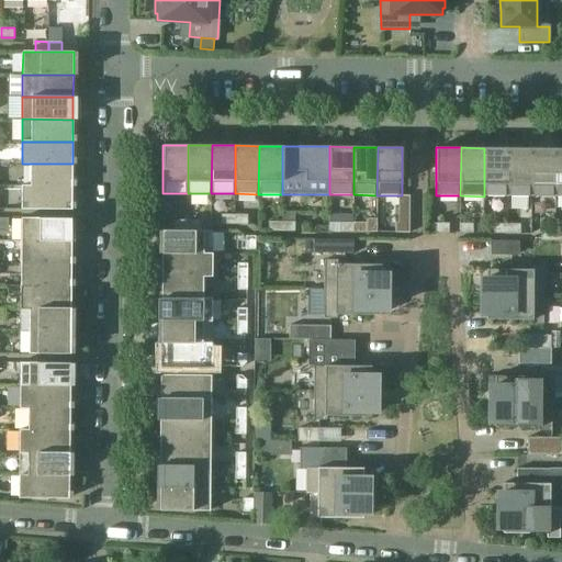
[(508,148),(484,148),(484,197),(507,197),(508,148)]
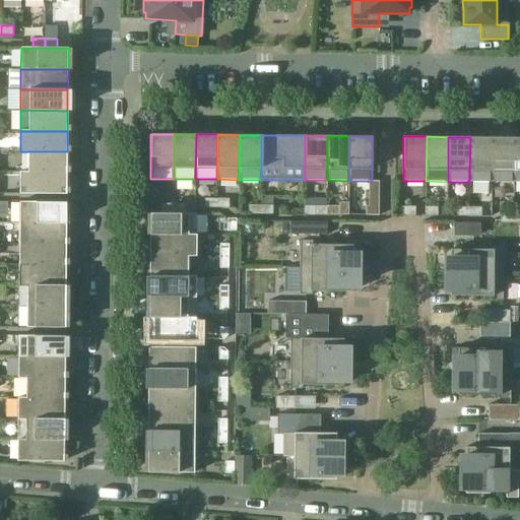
[(492,137),(470,137),(469,182),(492,182),(492,137)]
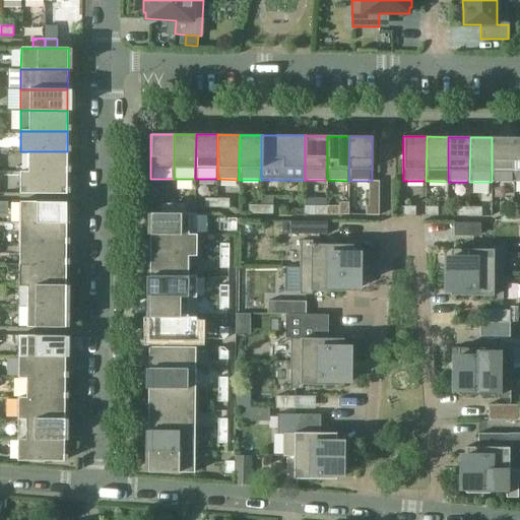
[(514,137),(492,137),(492,182),(514,182),(514,137)]
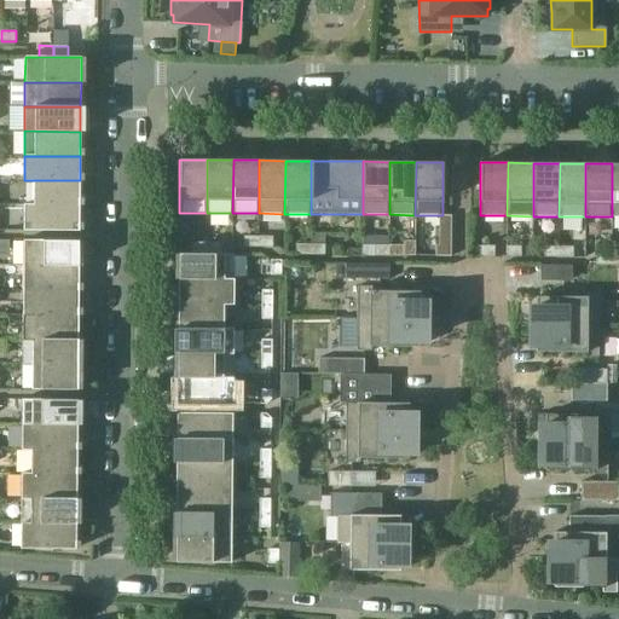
[(80,206),(80,180),(24,180),(23,204),(80,206)]
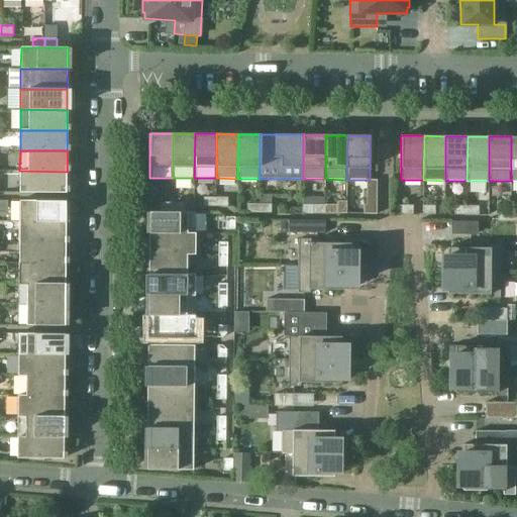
[(67,172),(19,171),(19,192),(66,193),(67,172)]
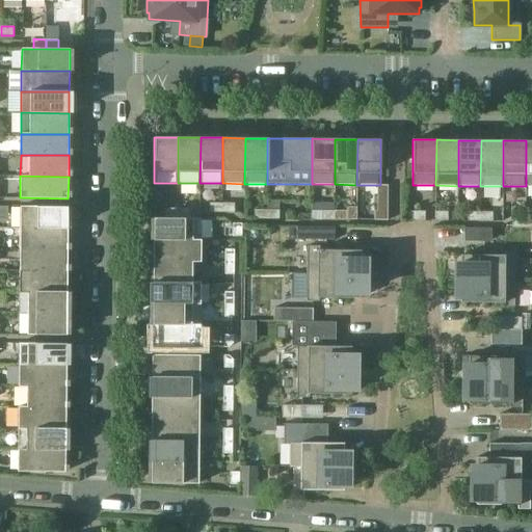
[(209,212),(221,212),(222,203),(210,203),(209,212)]
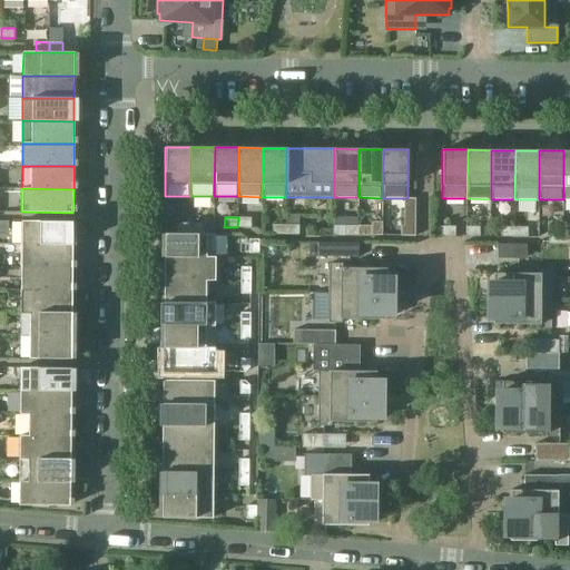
[(251,217),(238,217),(237,227),(251,227),(251,217)]
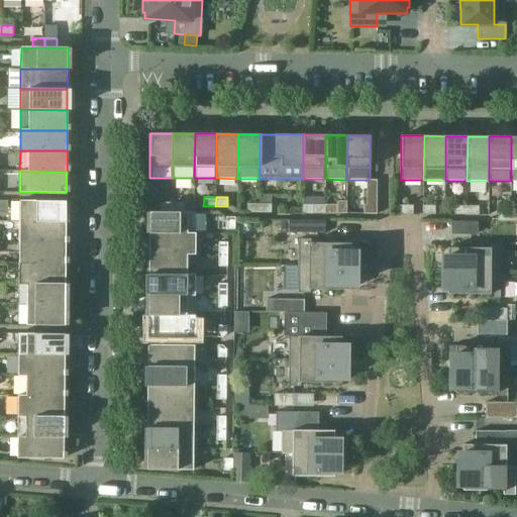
[(19,201),(19,222),(66,222),(66,201),(19,201)]
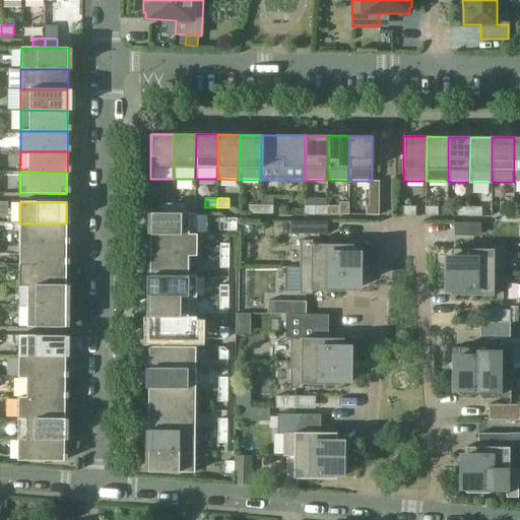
[(339,206),(338,215),(348,215),(348,202),(339,202),(339,206)]
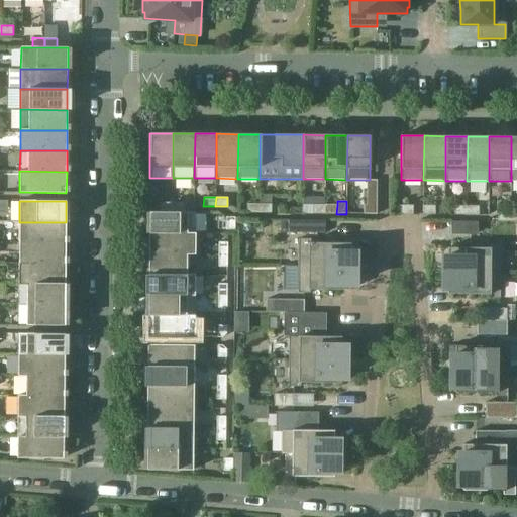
[(160,202),(160,212),(172,212),(172,202),(160,202)]
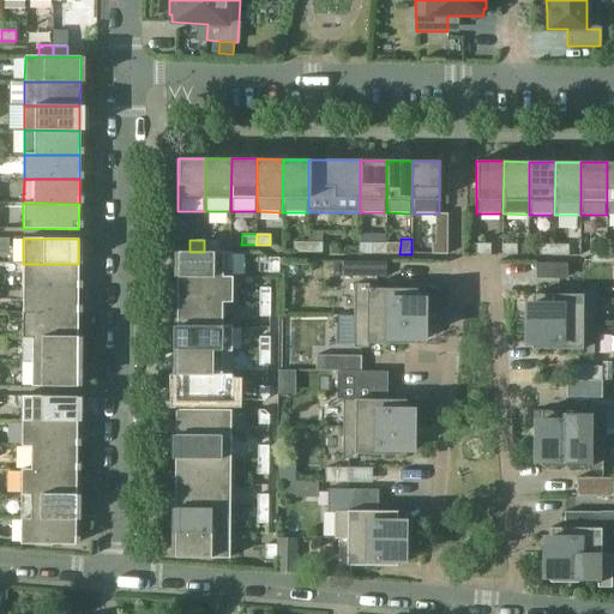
[(204,240),(204,252),(218,252),(218,241),(204,240)]
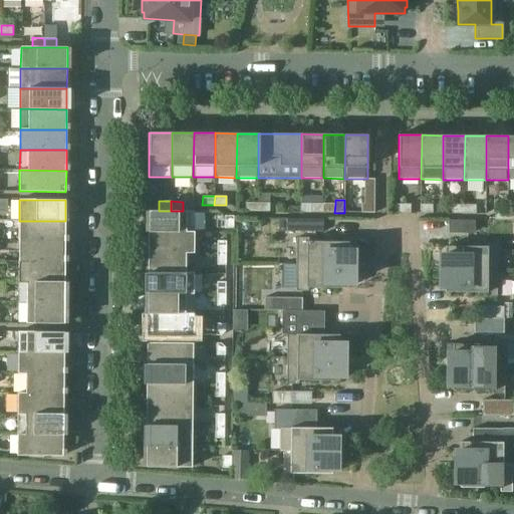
[(246,212),(258,212),(258,203),(246,203),(246,212)]
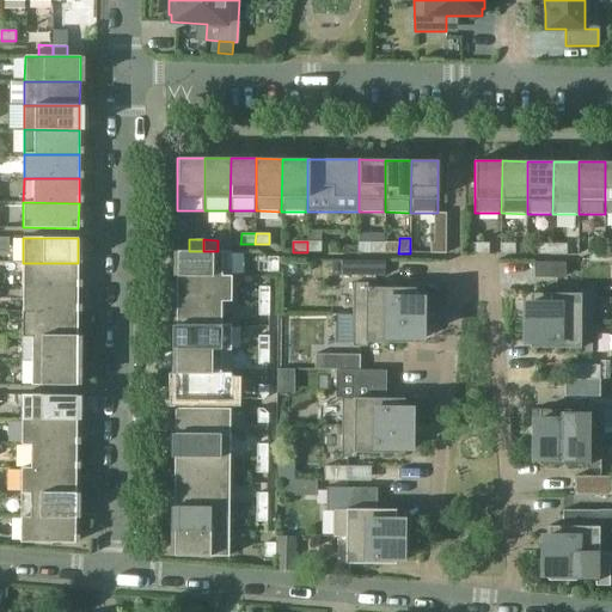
[(322,242),(307,242),(307,252),(322,252),(322,242)]
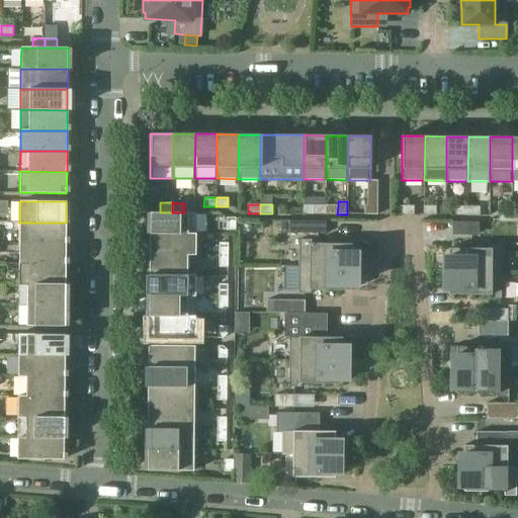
[(313,213),(325,214),(326,204),(313,204),(313,213)]
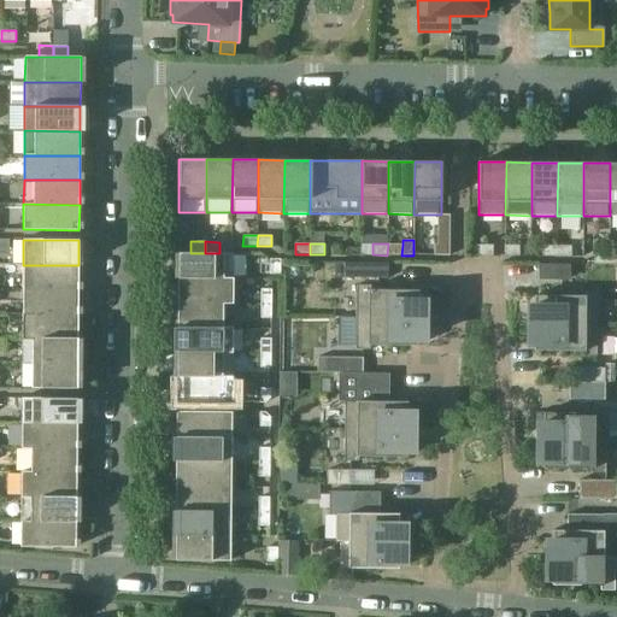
[(403,245),(388,244),(387,256),(401,256),(403,245)]
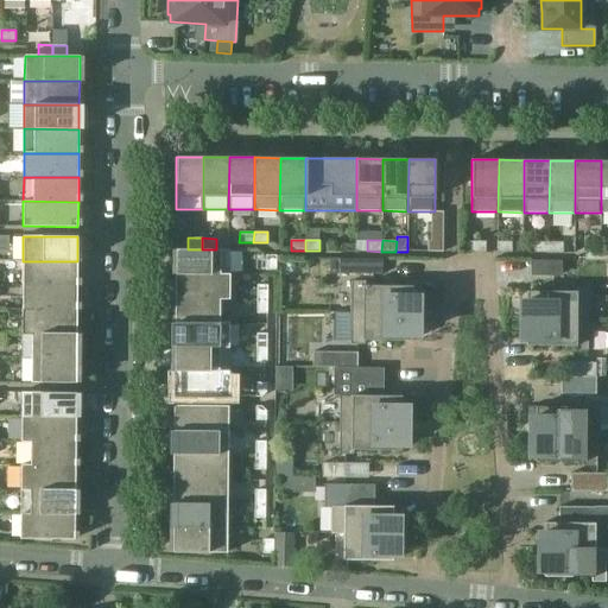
[(429,241),(429,252),(442,252),(443,252),(443,241),(429,241)]
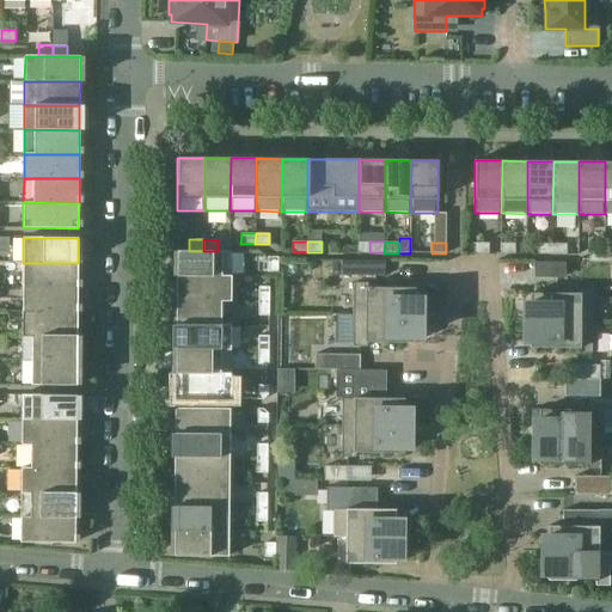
[(489,254),(489,243),(475,243),(475,254),(489,254)]
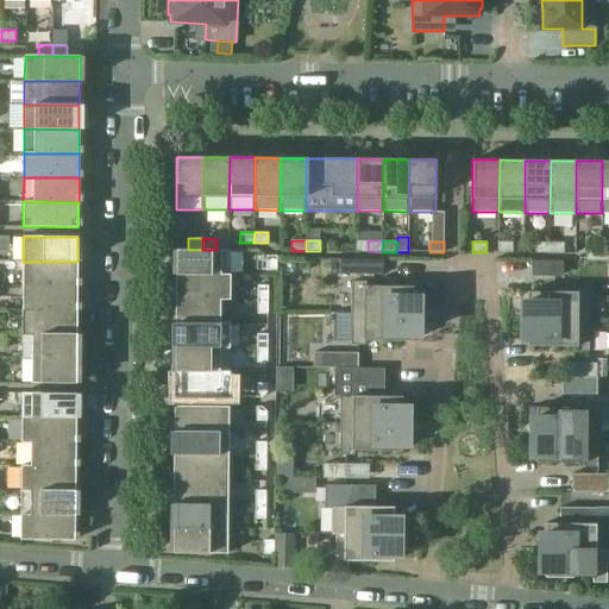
[(513,253),(513,242),(498,242),(498,252),(513,253)]
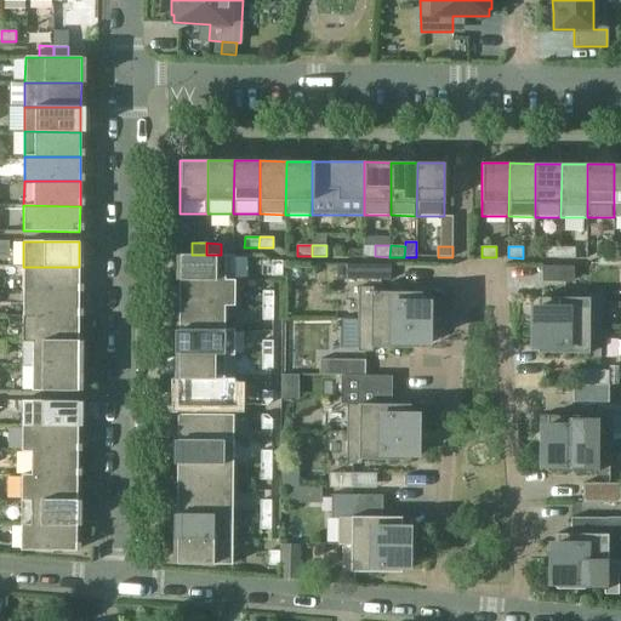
[(546,258),(560,258),(560,248),(546,248),(546,258)]
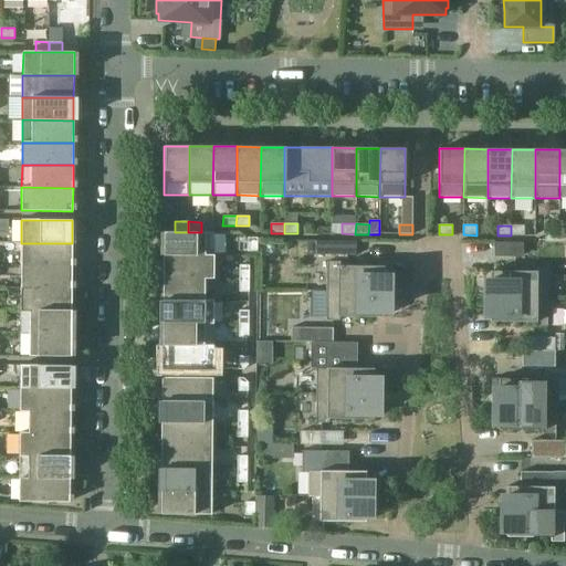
[(524,226),(511,226),(511,236),(524,236),(524,226)]
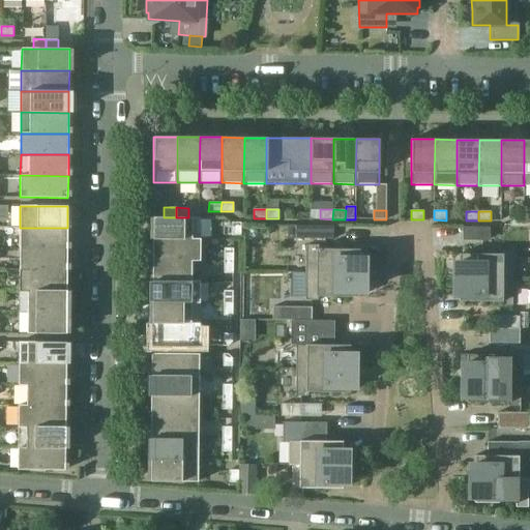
[(152,217),(152,239),(192,239),(192,217),(188,217),(176,217),(164,217),(152,217)]
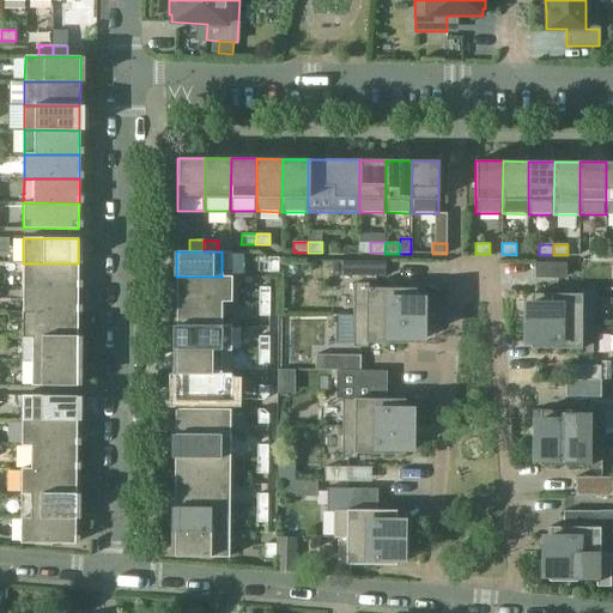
[(590,262),(605,262),(605,252),(590,252),(590,262)]
